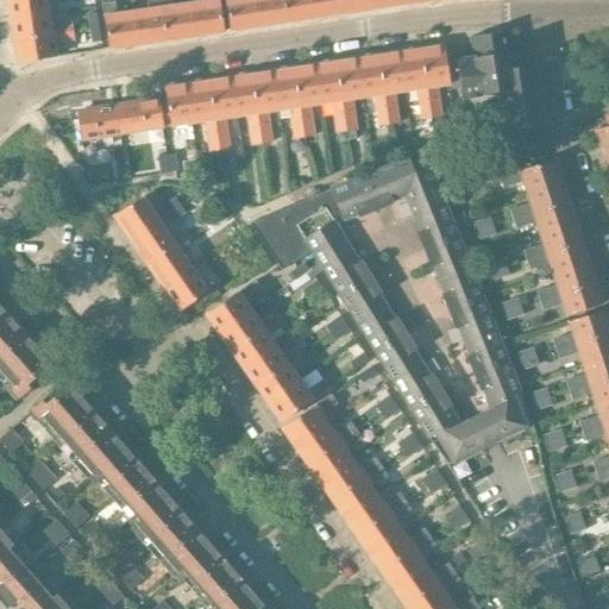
[(7,0),(11,20),(50,14),(48,2),(62,0),(7,0)]
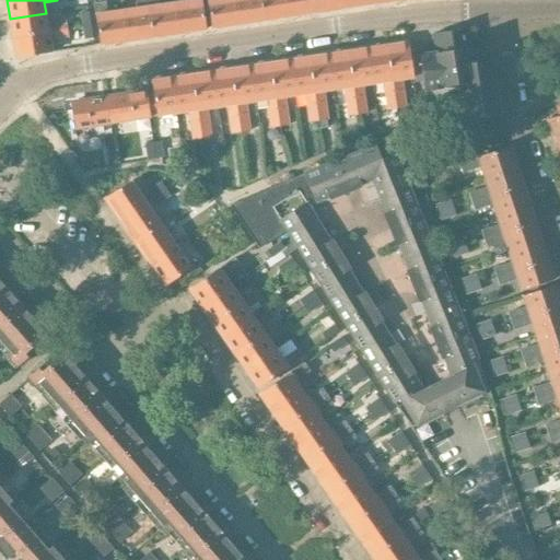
[(136,0),(138,10),(123,12),(127,41),(152,37),(147,0),(136,0)]
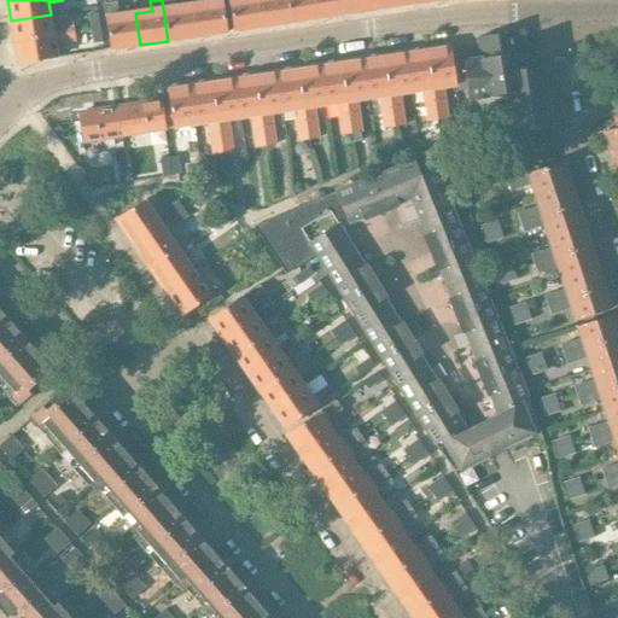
[(174,0),(162,0),(168,41),(197,36),(192,5),(175,7),(174,0)]
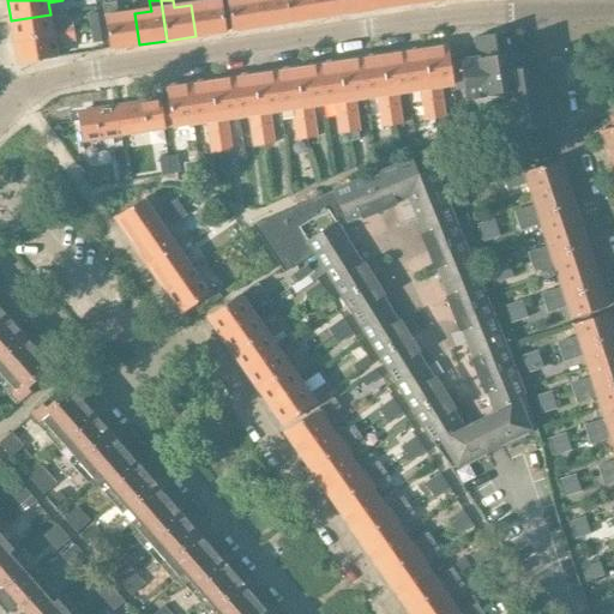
[(206,0),(208,2),(191,5),(196,36),(226,32),(220,0),(206,0)]
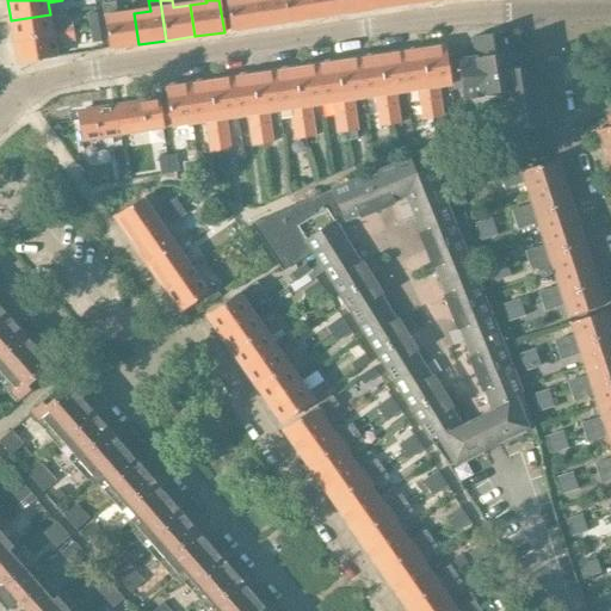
[(226,0),(230,31),(259,26),(255,0),(226,0)]
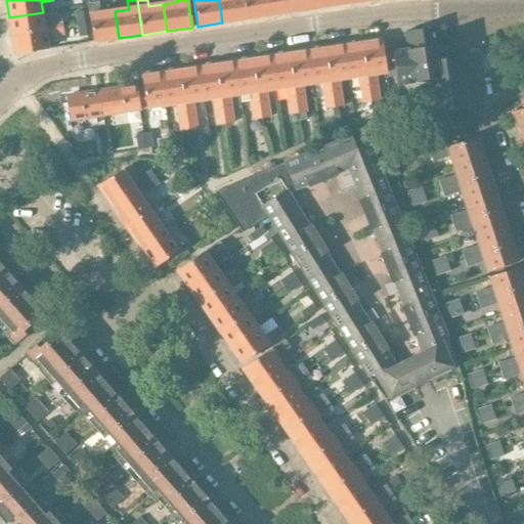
[(219,0),(222,23),(247,19),(244,0),(219,0)]
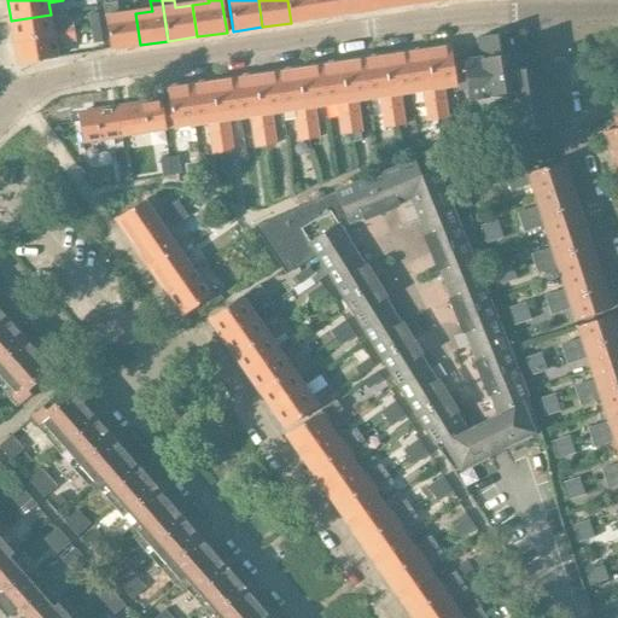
[(287,0),(291,23),(320,18),(316,0),(287,0)]
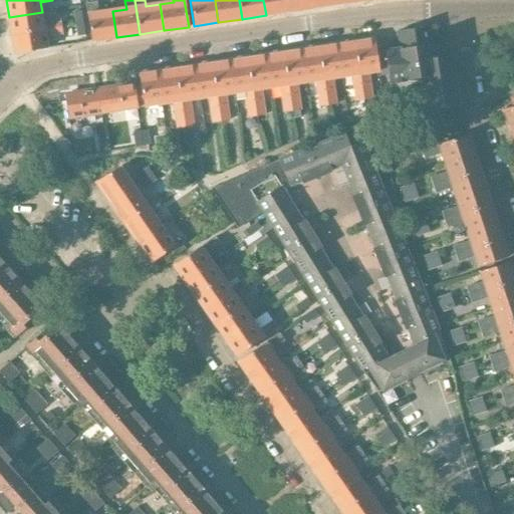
[(263,0),(266,15),(290,11),(288,0),(263,0)]
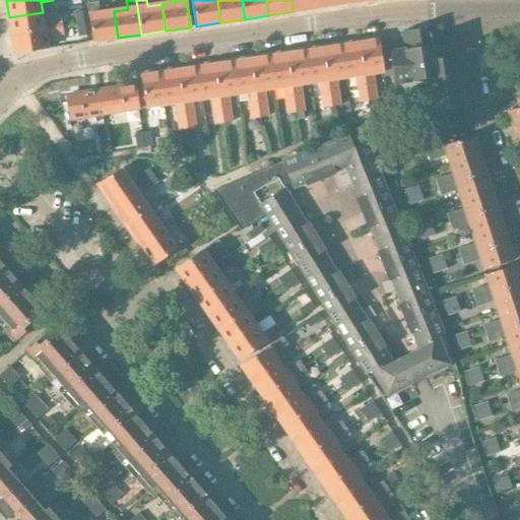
[(291,0),(294,11),(319,8),(318,0),(291,0)]
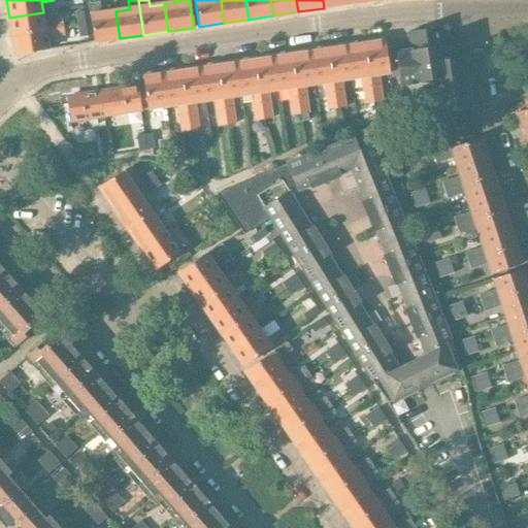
[(120,38),(116,11),(114,11),(113,3),(100,5),(99,2),(89,4),(94,42),(120,38)]
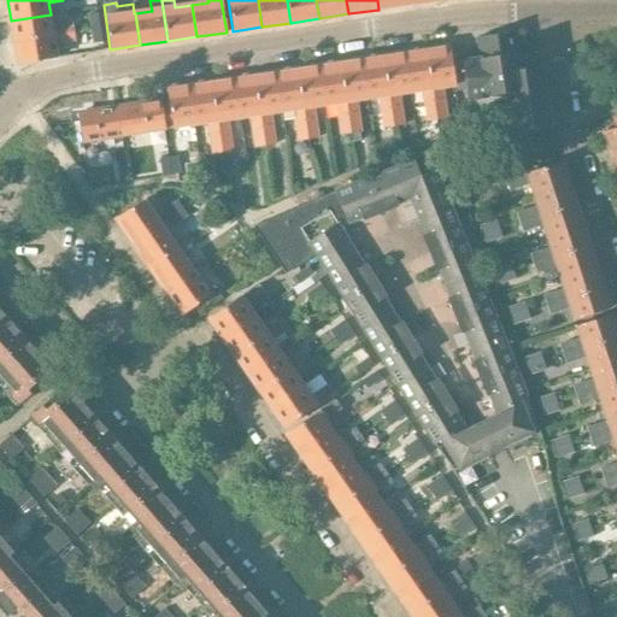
[(90,29),(100,28),(98,13),(88,15),(90,29)]
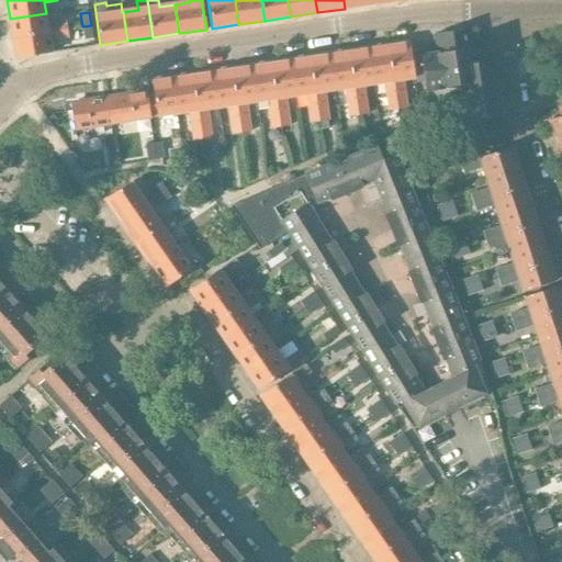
[(46,13),(10,19),(13,38),(66,30),(67,30),(65,21),(47,23),(46,13)]
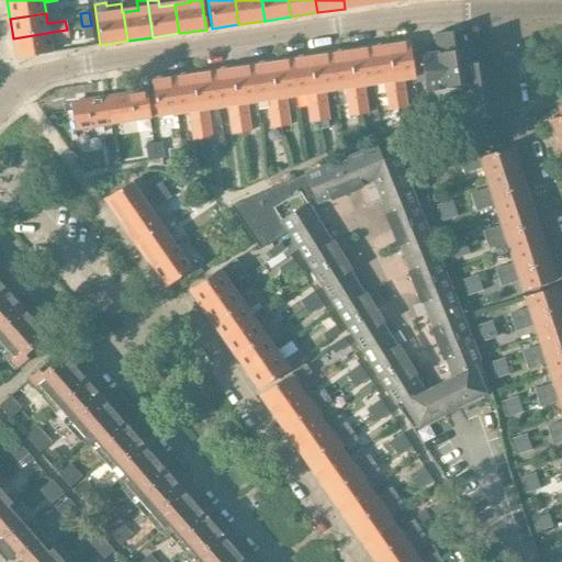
[(91,25),(82,26),(82,27),(85,40),(93,38),(91,25)]
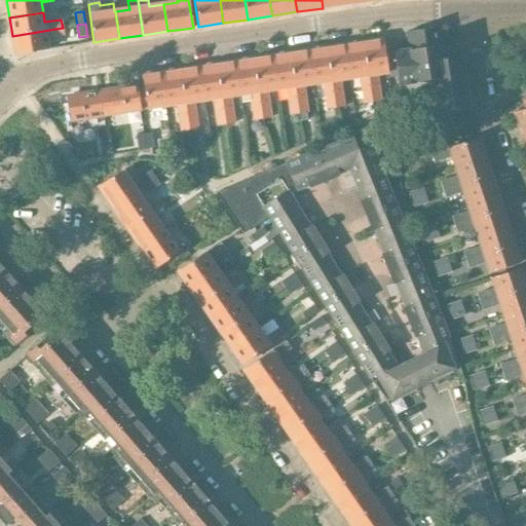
[(62,28),(12,36),(15,54),(48,49),(46,38),(63,35),(62,28)]
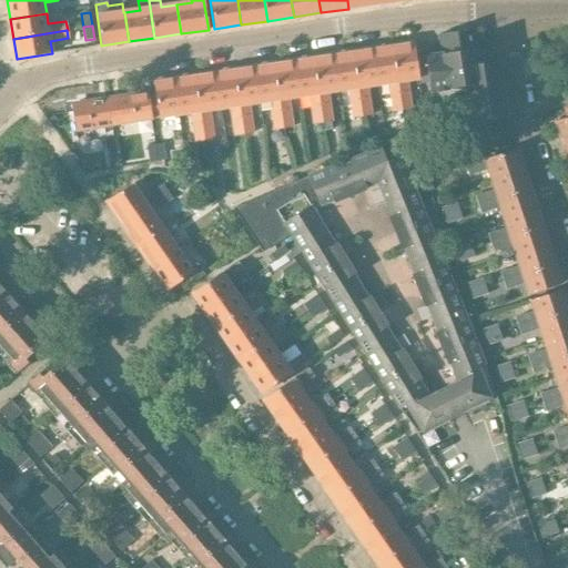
[(478,51),(478,50),(478,49),(476,50),(474,31),(475,31),(475,30),(440,34),(443,54),(416,59),(417,79),(418,84),(429,83),(430,91),(467,85),(473,122),(489,120),(490,130),(507,128),(497,62),(475,66),(473,51),(478,51)]
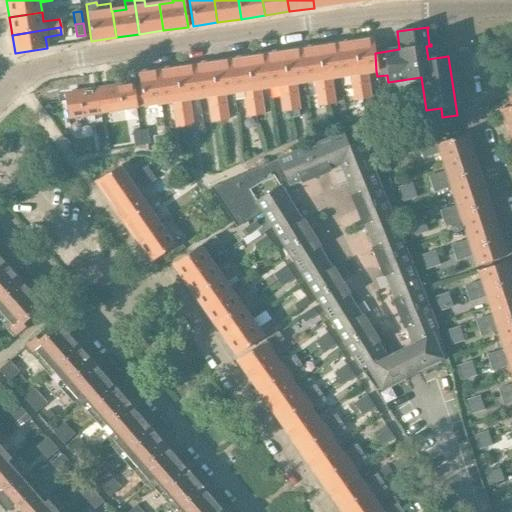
[(373,39),(352,42),(361,100),(370,99),(366,73),(376,71),(375,53),(373,39)]
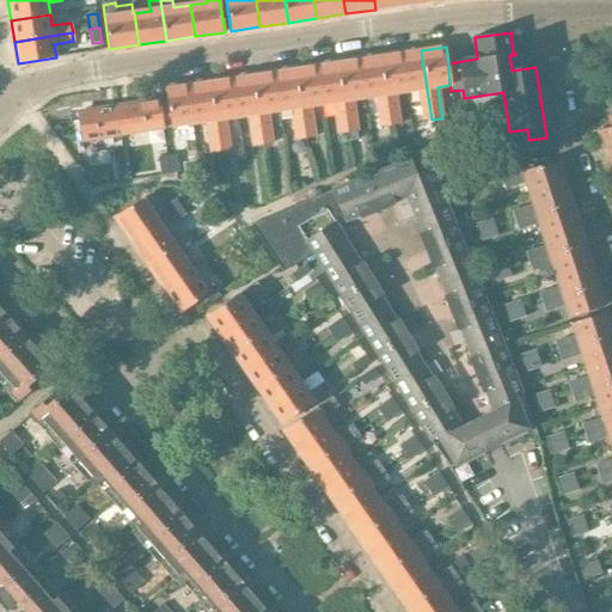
[(421,50),(401,54),(407,92),(418,90),(423,121),(432,120),(421,50)]
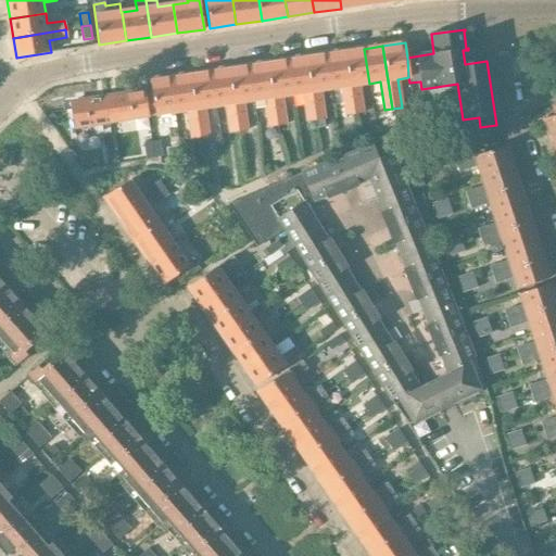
[(364,49),(344,51),(354,114),(363,113),(358,85),(369,84),(364,49)]
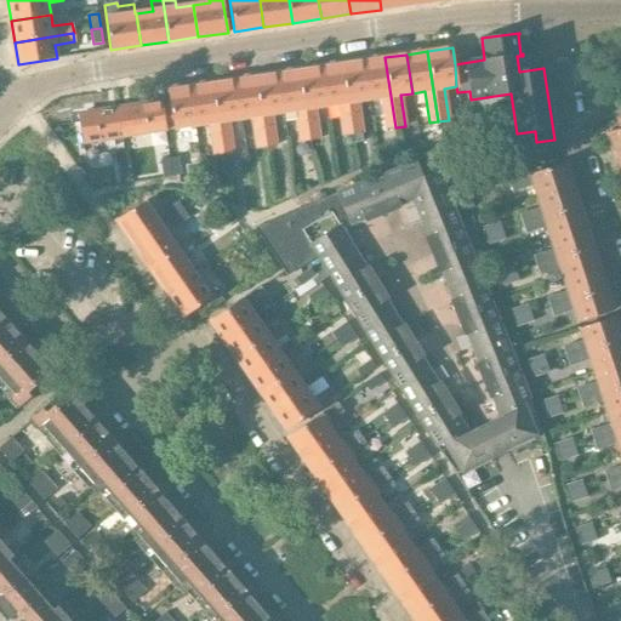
[(385,57),(363,61),(369,100),(381,97),(386,130),(396,127),(385,57)]
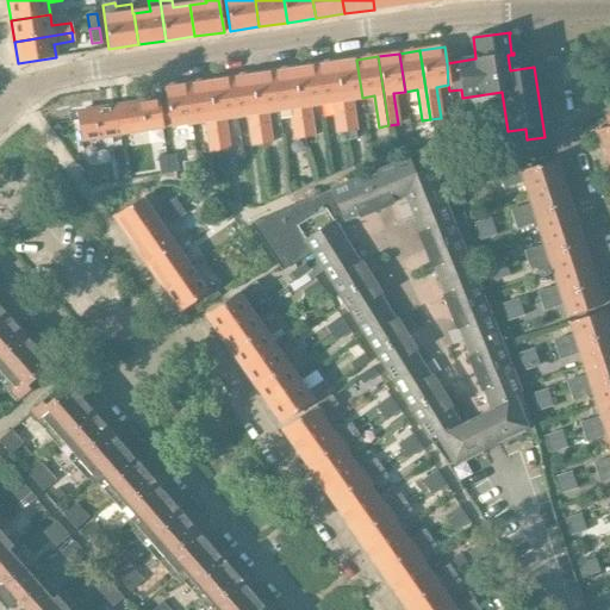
[(356,60),(336,63),(347,132),(356,130),(352,99),(362,98),(356,60)]
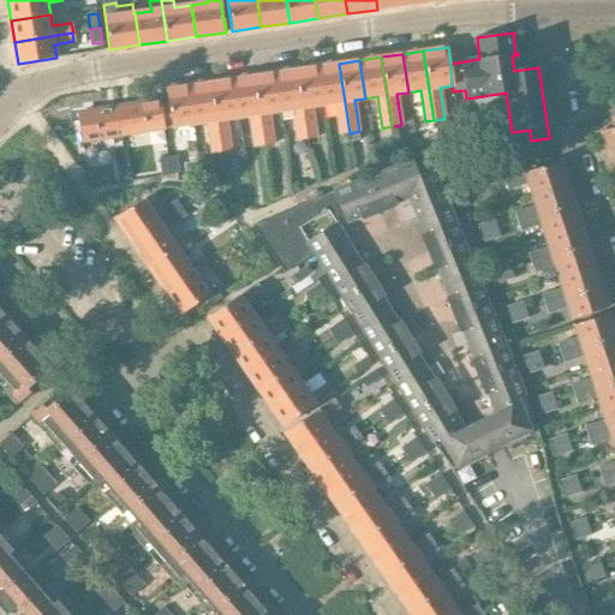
[(339,64),(317,66),(322,105),(335,103),(340,135),(350,133),(339,64)]
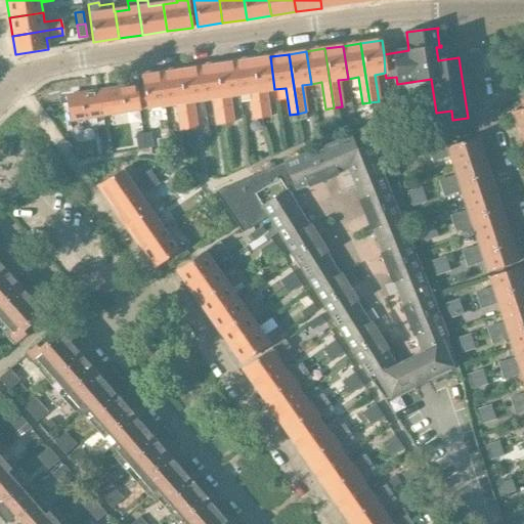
[(270,56),(252,59),(261,119),(269,118),(265,91),(274,89),(270,56)]
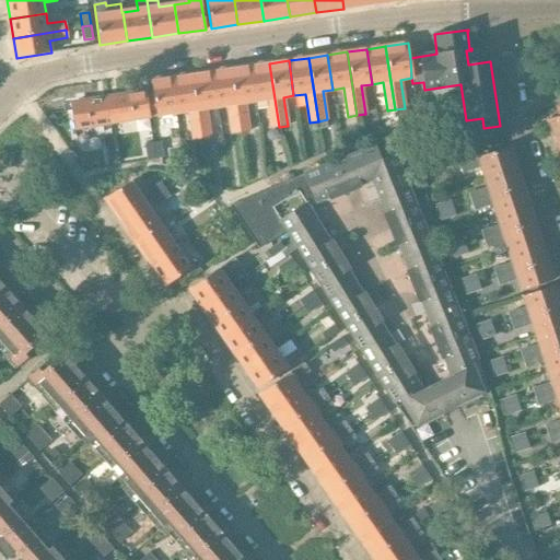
[(269,63),(249,67),(255,102),(266,100),(270,128),(279,127),(269,63)]
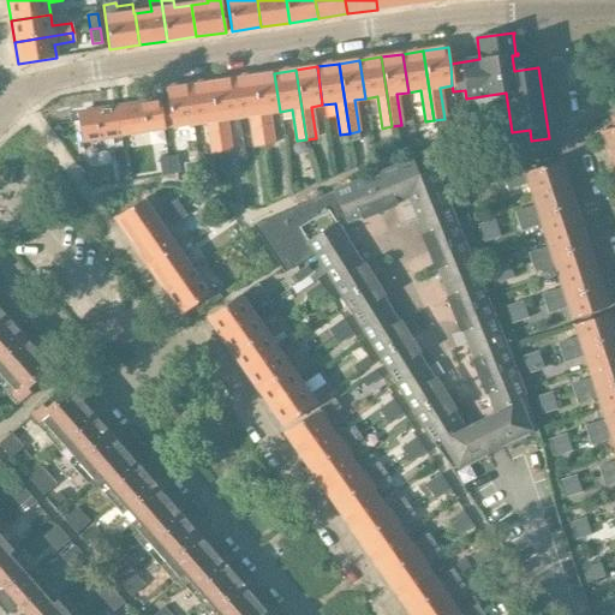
[(274,73),(254,76),(263,145),(274,144),(269,113),(280,112),(274,73)]
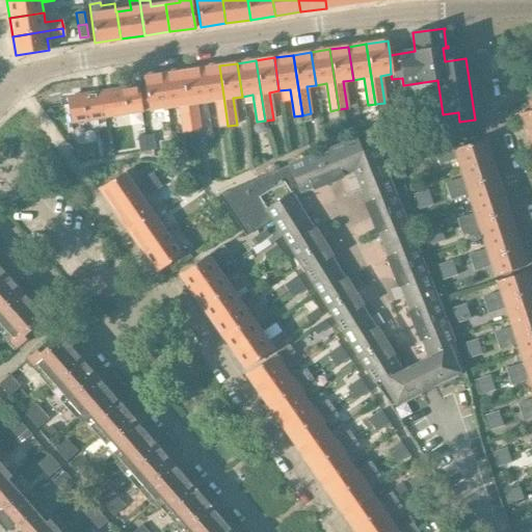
[(219,65),(201,69),(206,102),(216,100),(220,128),(228,126),(219,65)]
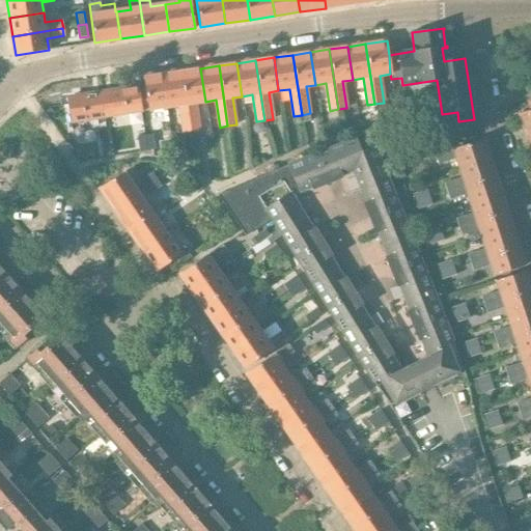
[(200,68),(183,72),(192,132),(199,131),(195,103),(205,102),(200,68)]
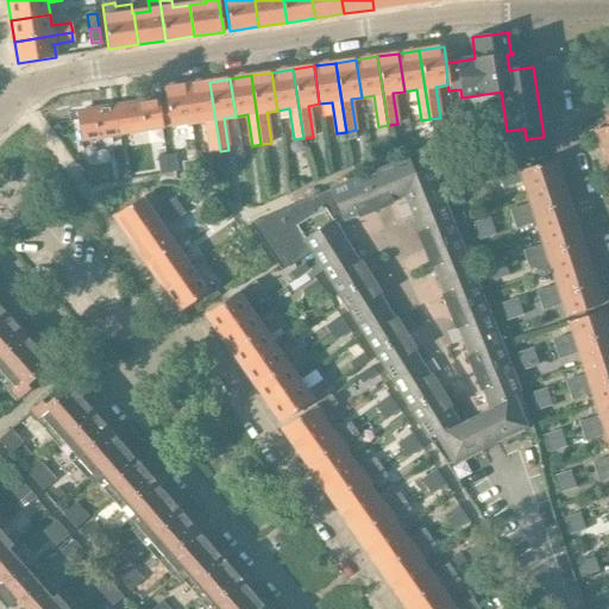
[(209,82),(186,86),(192,124),(205,121),(209,152),(220,151),(209,82)]
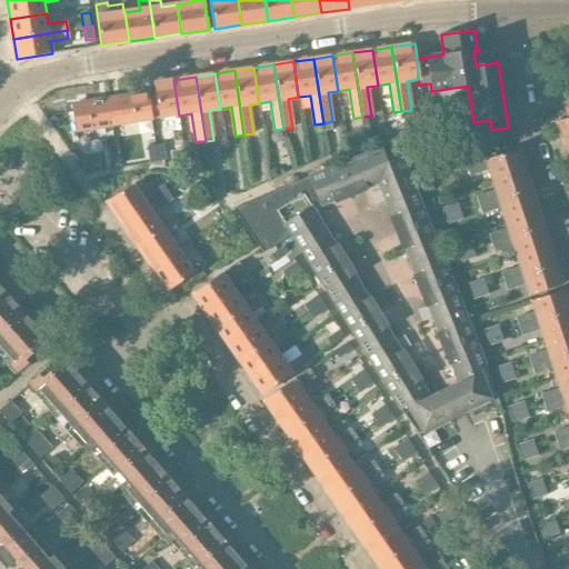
[(156,96),(148,97),(151,119),(179,116),(173,80),(155,82),(156,96)]
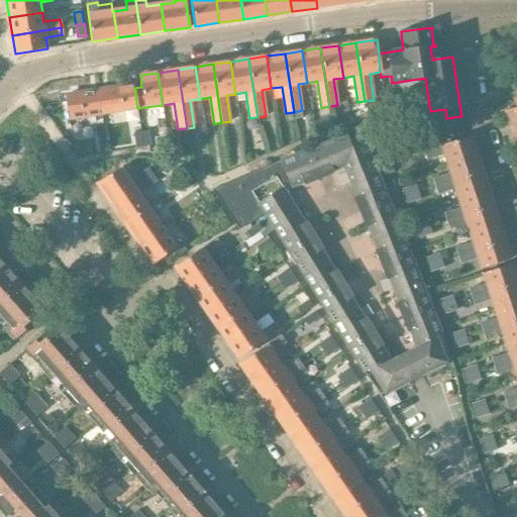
[(134,86),(91,92),(95,115),(137,108),(134,88),(134,86)]
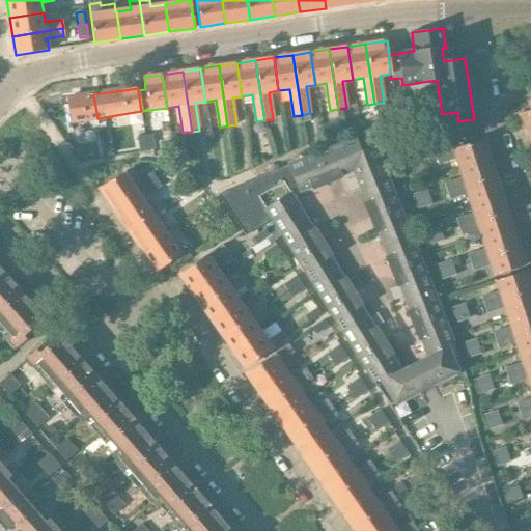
[(71,122),(98,118),(93,94),(66,99),(71,122)]
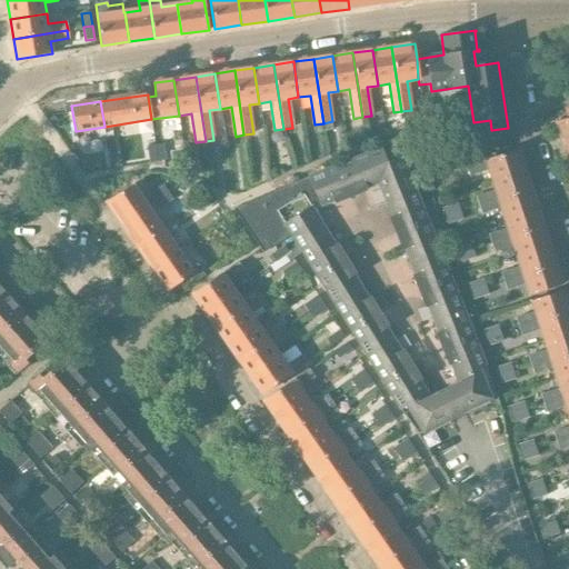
[(556,122),(562,142),(568,140),(568,108),(566,110),(568,119),(556,122)]
